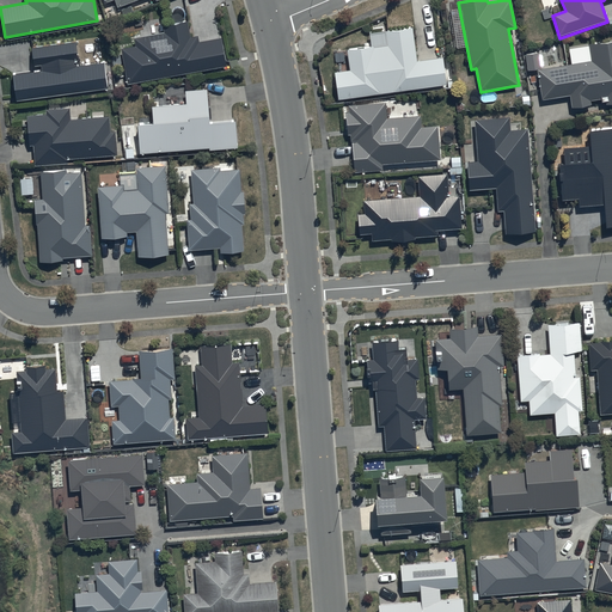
[(122,49),(128,85),(226,67),(221,38),(201,42),(200,36),(191,37),(189,20),(163,25),(164,34),(135,40),(136,47),(122,49)]
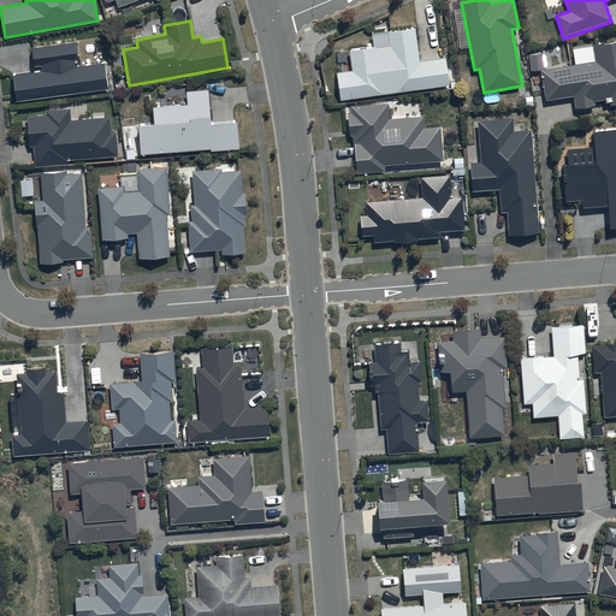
[(336,73),(341,100),(450,86),(446,58),(420,61),(415,28),(388,31),(390,46),(349,51),(351,71),(336,73)]
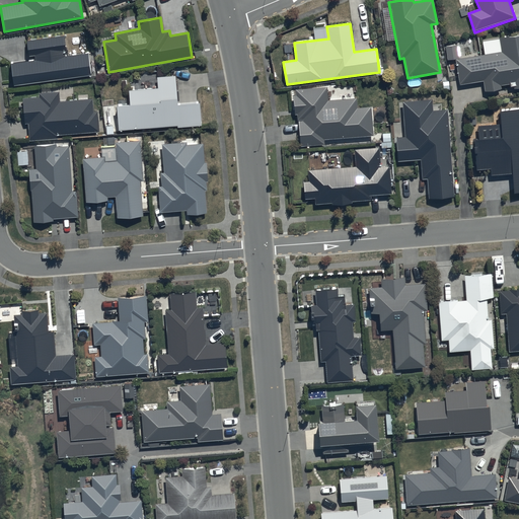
[(501,52),(455,59),(458,84),(483,80),(485,92),(502,89),(502,86),(510,84),(511,86),(516,85),(517,88),(518,87),(518,33),(499,36),(501,52)]
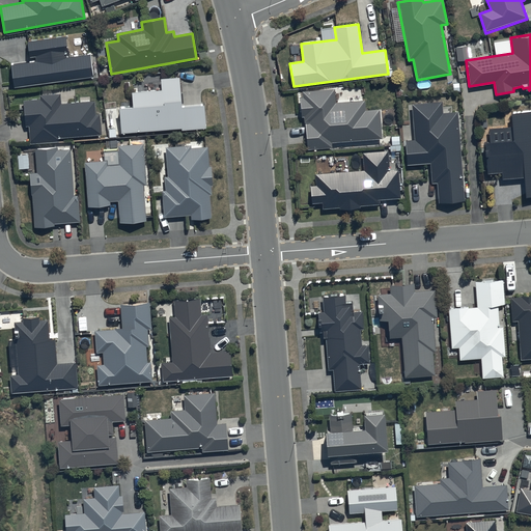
[(66,37),(29,43),(31,57),(37,56),(37,62),(12,65),(15,88),(94,78),(91,55),(68,58),(66,37)]
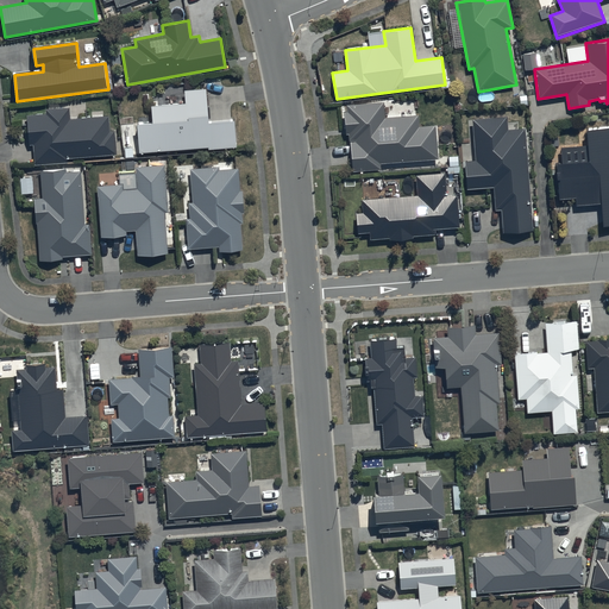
[(136,118),(138,146),(207,142),(207,144),(234,143),(233,114),(208,117),(206,83),(183,85),(184,98),(150,100),(151,117),(136,118)]
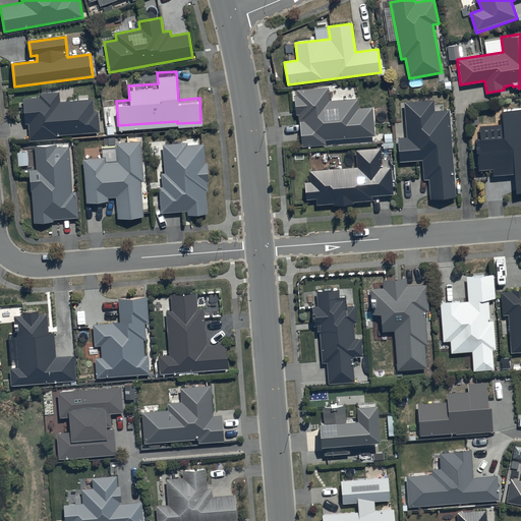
[(328,89),(294,91),(295,115),(298,115),(301,149),(325,147),(325,141),(375,137),(373,107),(358,108),(358,98),(329,101),(328,89)]
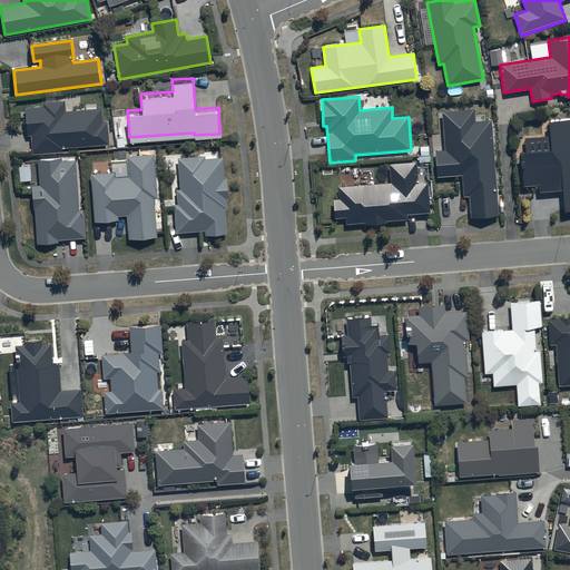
[(30,133),(32,151),(62,149),(62,146),(108,143),(107,120),(101,120),(101,106),(65,108),(65,98),(41,99),(42,105),(25,106),(27,133),(30,133)]
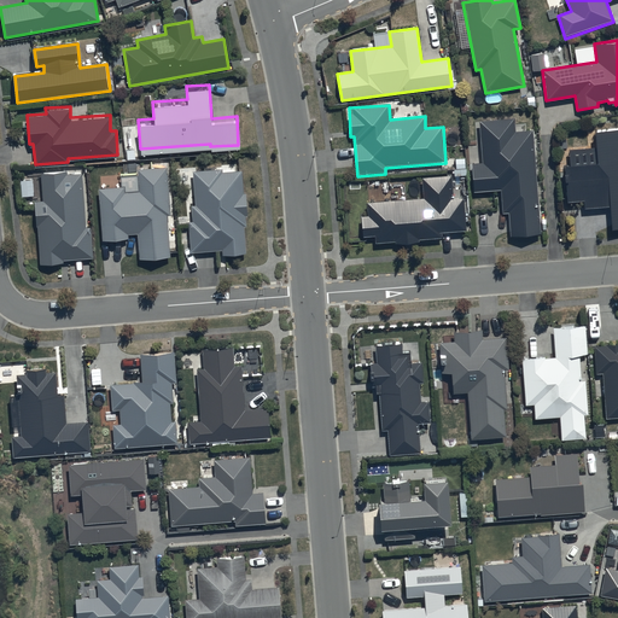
[(541,233),(532,130),(516,133),(514,118),(478,122),(482,164),(471,164),(473,192),(500,190),(502,213),(508,213),(511,235),(541,233)]
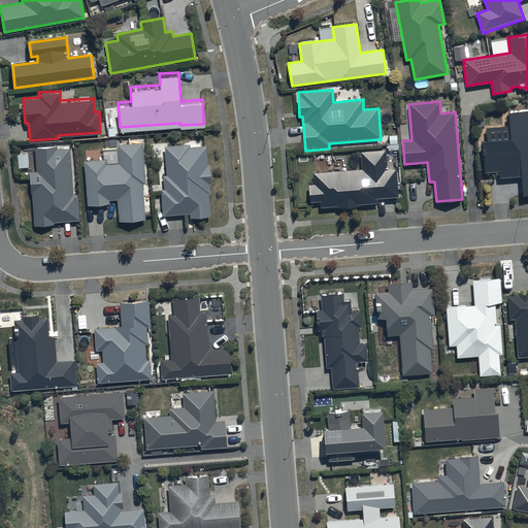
[(527,105),(506,107),(507,122),(486,123),(487,137),(481,137),(483,168),(498,167),(498,173),(520,171),(522,191),(527,191),(527,105)]
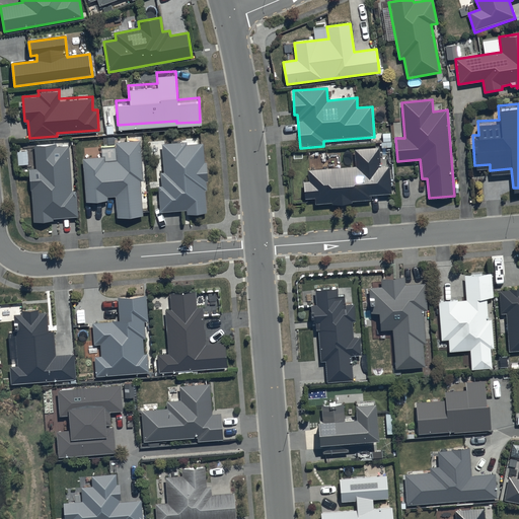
[(142,177),(139,137),(115,139),(116,157),(104,158),(104,153),(82,155),(85,198),(107,196),(106,193),(115,193),(117,215),(142,212),(140,177),(142,177)]
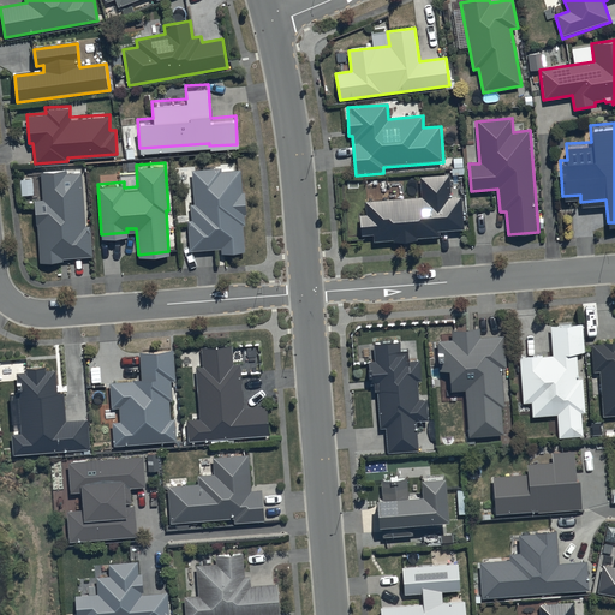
[(240,166),(220,168),(220,165),(192,167),(195,198),(190,199),(191,216),(189,218),(190,248),(220,245),(221,251),(244,250),(243,222),(245,222),(244,212),(245,212),(244,189),(242,189),(240,166)]
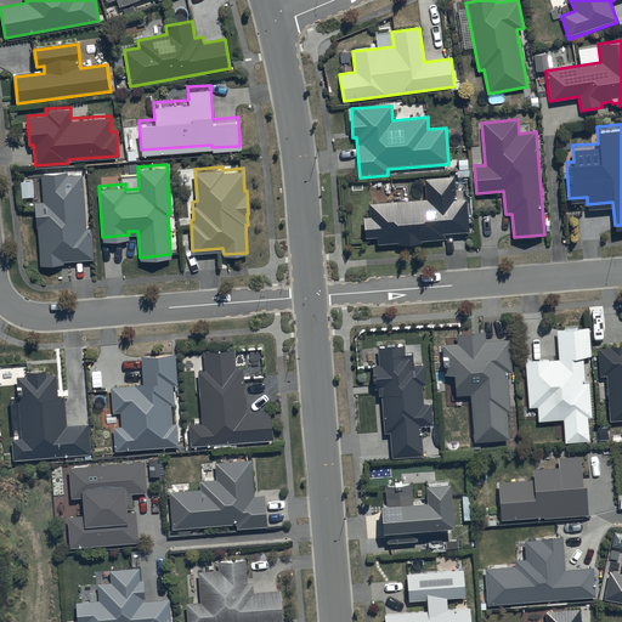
[(86,226),(83,171),(67,173),(66,169),(41,170),(44,198),(37,199),(40,263),(64,261),(64,259),(94,256),(91,226),(86,226)]
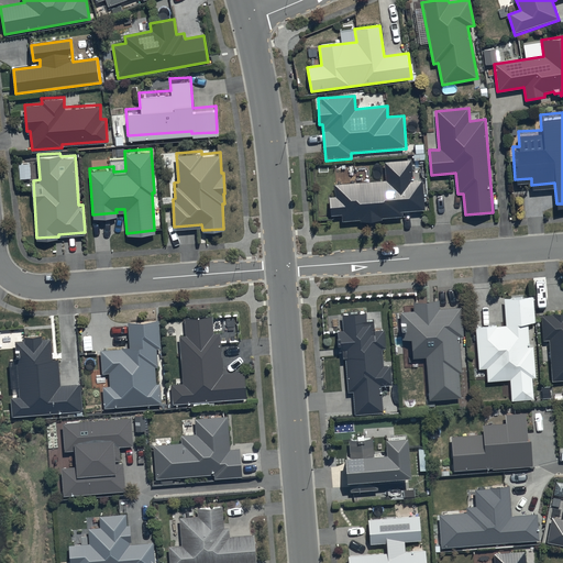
[(411,155),(383,156),(384,175),(332,179),(332,191),(328,191),(329,212),(340,211),(341,217),(359,216),(360,218),(382,216),(382,214),(403,213),(403,207),(424,206),(422,175),(414,175),(411,155)]
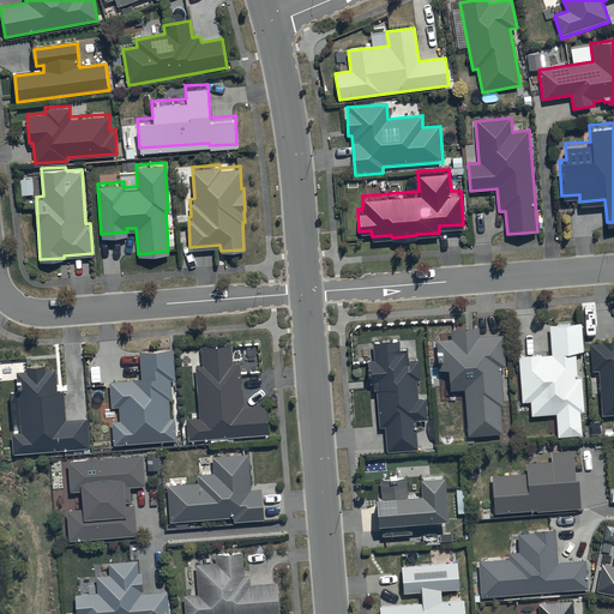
[(582,324),(548,326),(551,356),(541,357),(541,356),(519,357),(522,403),(530,403),(531,416),(555,415),(557,438),(582,435),(581,414),(584,414),(582,378),(577,378),(576,354),(584,354),(582,324)]
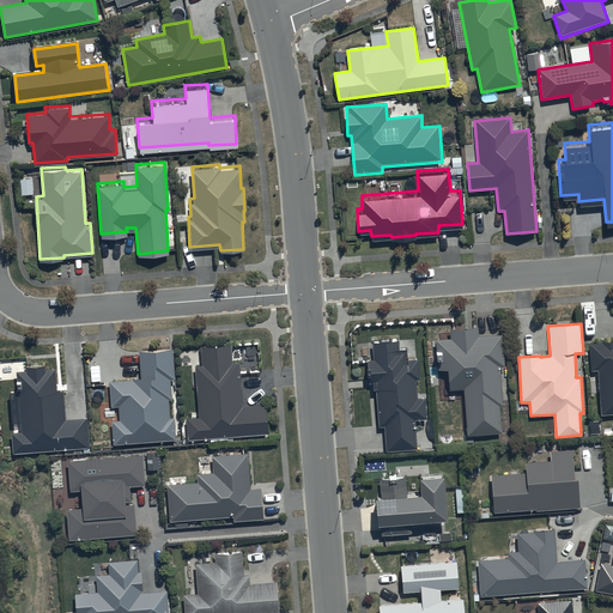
[(504,366),(502,335),(479,338),(478,328),(450,331),(450,339),(436,340),(438,372),(448,371),(449,392),(463,390),(467,437),(502,435),(499,407),(504,407),(501,368),(504,366)]
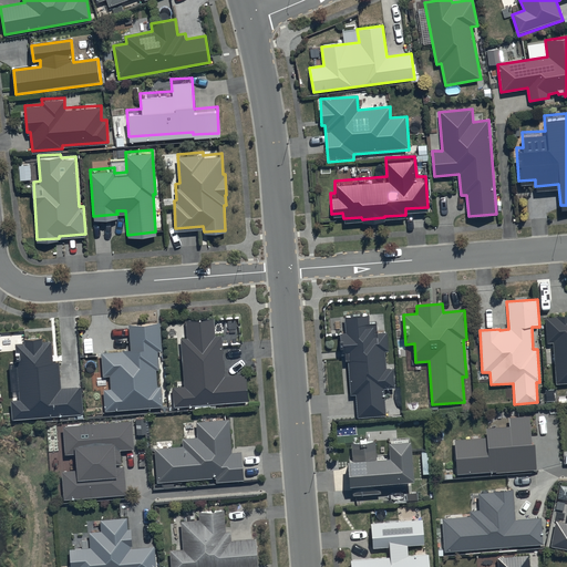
[(566,315),(556,316),(556,318),(545,319),(547,342),(554,342),(557,385),(566,384),(566,315)]
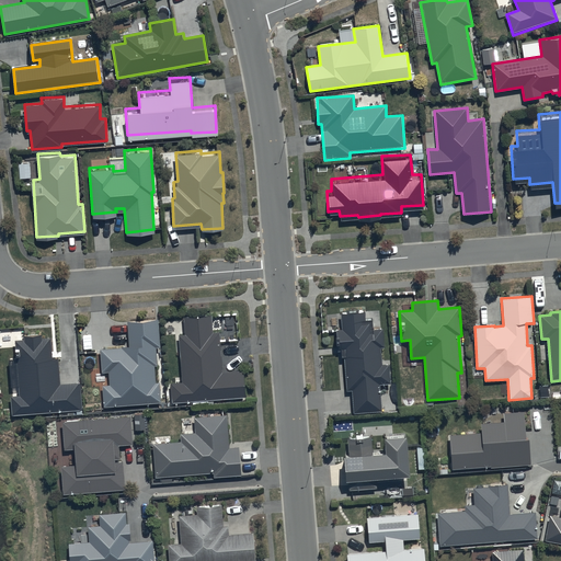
[(365,312),(341,313),(341,330),(336,331),(338,351),(342,351),(343,357),(345,357),(346,391),(352,391),(353,413),(381,412),(380,386),(390,385),(389,365),(381,365),(381,348),(384,348),(382,329),(374,329),(374,321),(365,322),(365,312)]
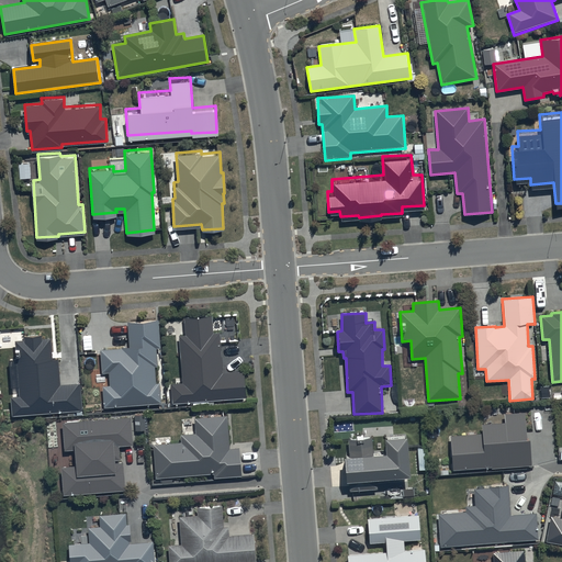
[(172,404),(245,398),(244,371),(223,373),(220,333),(214,334),(213,316),(184,318),(186,335),(180,336),(183,383),(171,384),(172,404)]
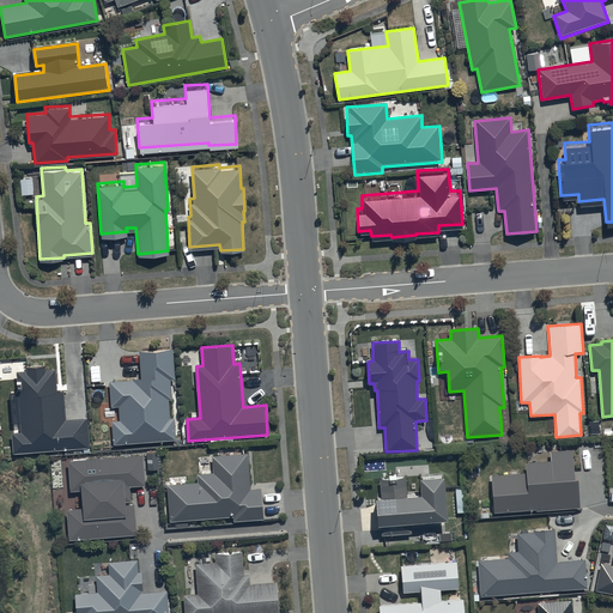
[(143,381),(110,382),(111,408),(120,408),(121,422),(113,422),(115,444),(176,441),(175,418),(170,418),(169,400),(171,400),(170,381),(175,381),(174,351),(140,352),(143,381)]
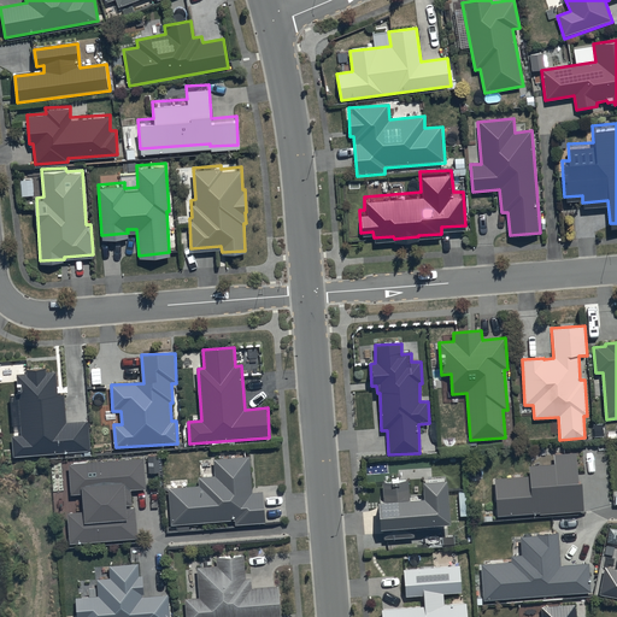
[(15,457),(90,450),(88,421),(68,423),(65,394),(60,394),(58,372),(47,374),(46,369),(28,370),(28,374),(17,375),(22,435),(12,436),(15,457)]
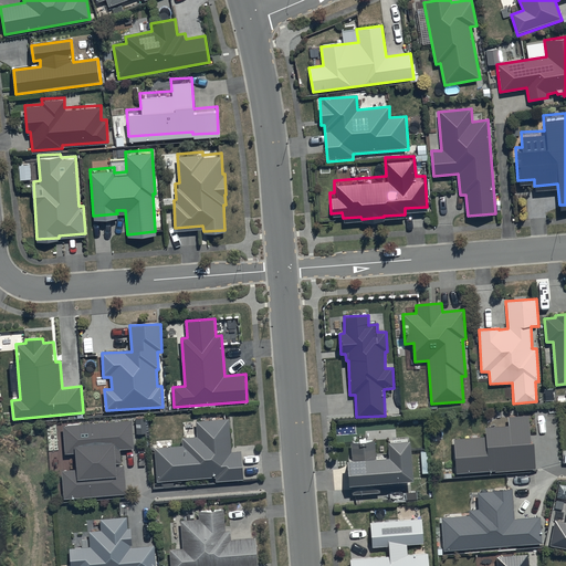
[(527,411),(507,413),(509,421),(484,423),(485,433),(453,436),(457,470),(494,467),(494,469),(535,467),(533,436),(530,436),(527,411)]
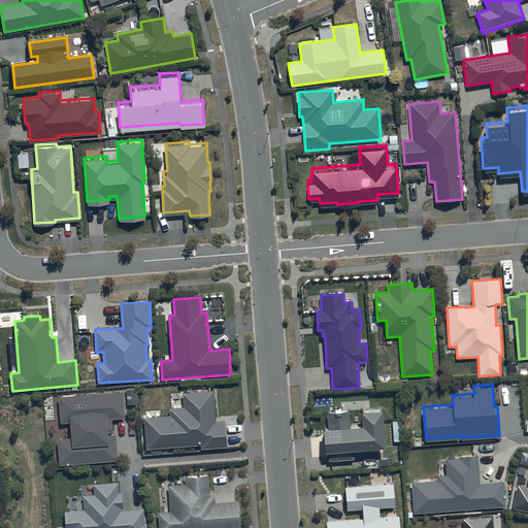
[(145,450),(200,446),(201,450),(227,448),(225,421),(216,422),(213,392),(183,394),(184,407),(169,408),(170,416),(161,417),(161,410),(145,411),(146,419),(143,419),(145,450)]
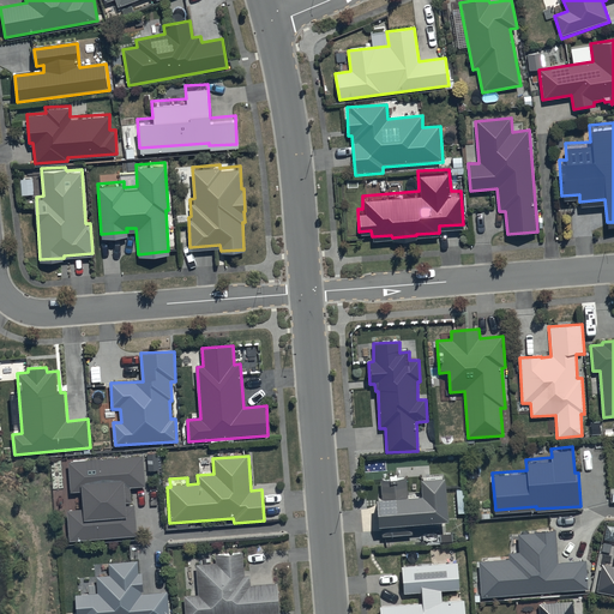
[(447,522),(444,479),(420,480),(421,498),(408,499),(407,479),(379,481),(380,499),(375,500),(378,528),(381,528),(383,537),(413,535),(411,524),(447,522)]
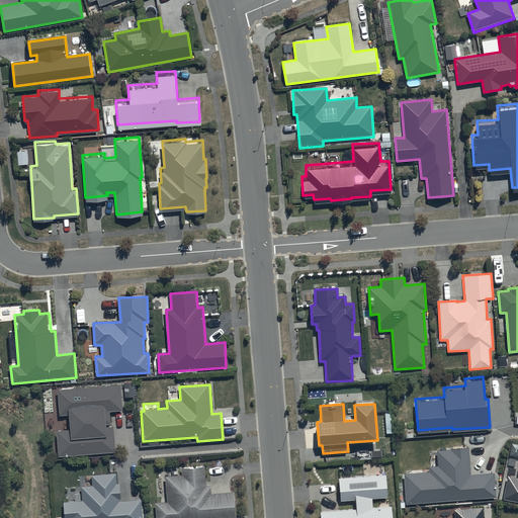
[(450,446),(436,447),(437,462),(428,463),(428,468),(404,470),(406,501),(496,494),(494,469),(470,471),(468,444),(450,445),(450,446)]
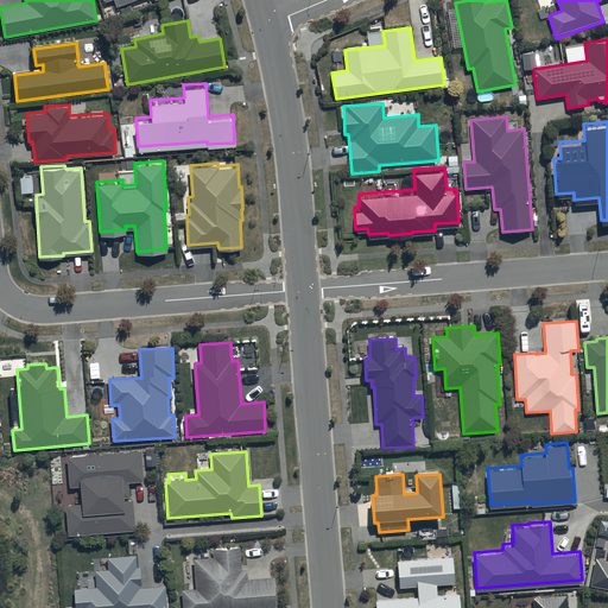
[(183,607),(273,607),(277,607),(273,578),(248,581),(247,571),(242,571),(241,548),(213,550),(214,558),(195,559),(197,590),(182,591),(183,607)]
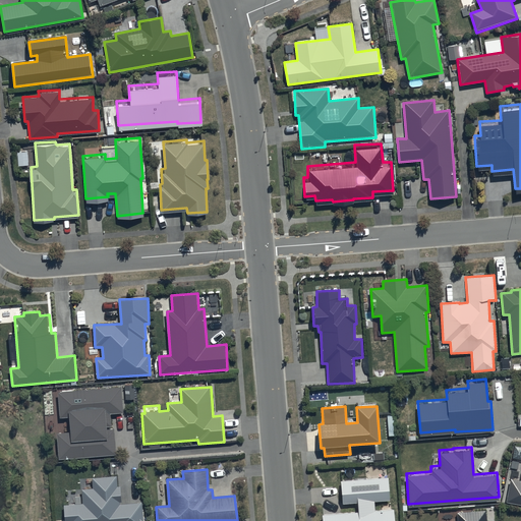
[(520,470),(520,477),(510,475),(506,500),(520,502),(520,470)]
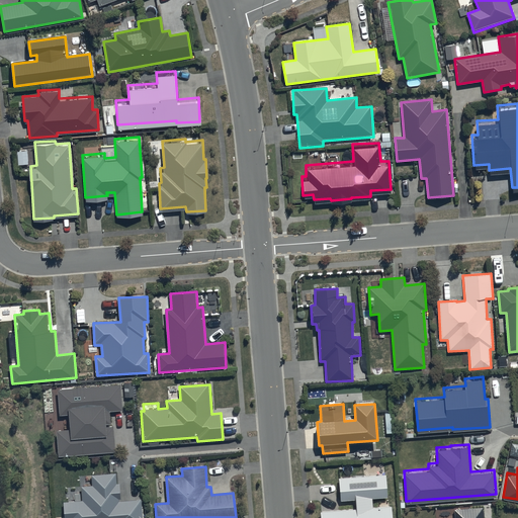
[(142,517),(141,500),(121,501),(120,484),(117,484),(116,473),(92,476),(93,486),(83,487),(84,500),(64,502),(65,517),(142,517)]
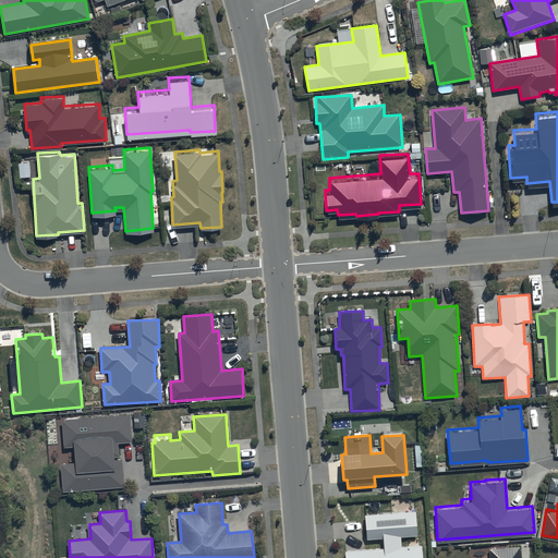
[(415,512),(364,516),(366,540),(383,538),(384,548),(344,552),(344,557),(422,557),(422,546),(402,547),(401,537),(416,536),(415,512)]
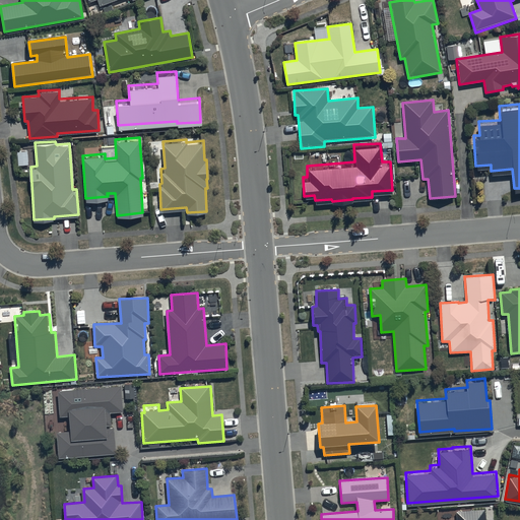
[(485,519),(484,506),(455,508),(456,518),(435,519),(485,519)]
